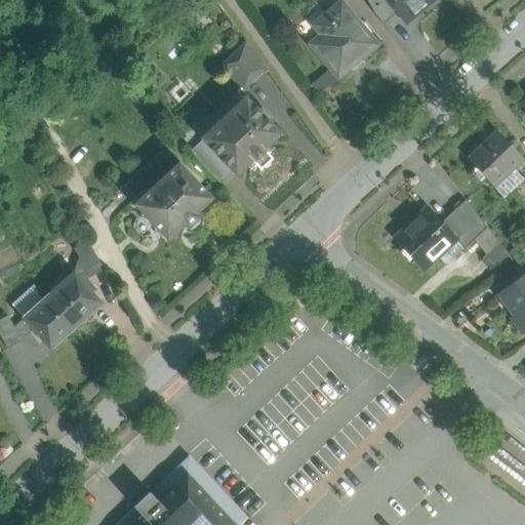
[(397,12),(386,0),(366,0),(374,14),(382,25),(397,12)]
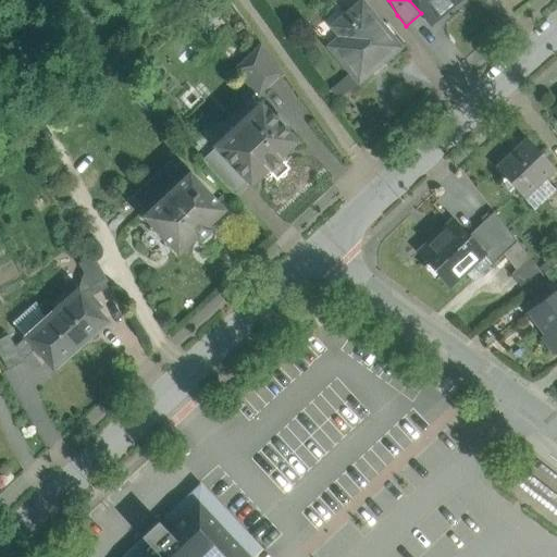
[(457,0),(409,0),(421,13),(430,24),(457,0)]
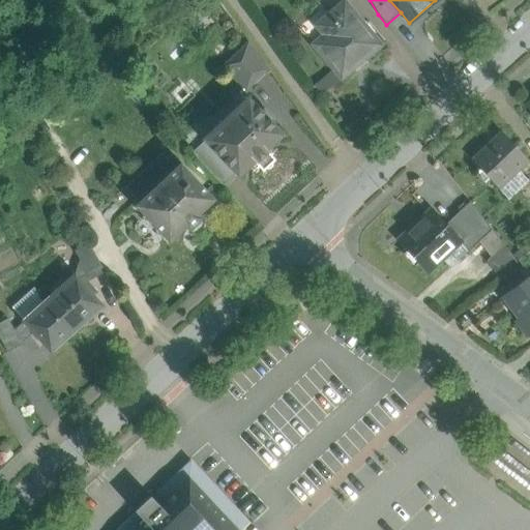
[(381,46),(344,2),(326,17),(334,27),(312,46),(341,79),(381,46)]
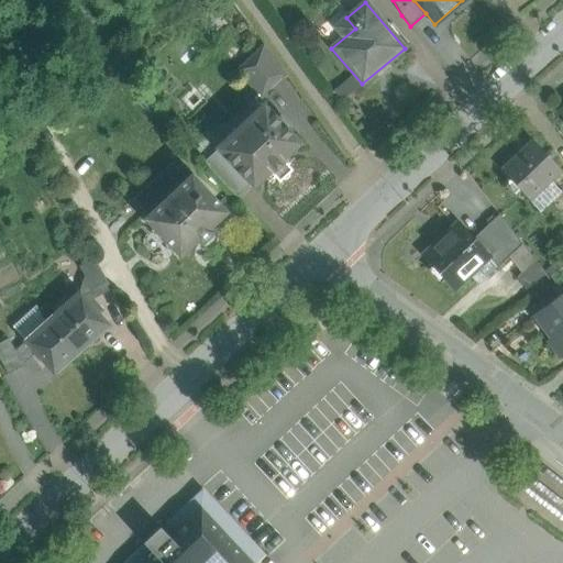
[(282,74),(263,47),(238,72),(261,95),(282,74)]
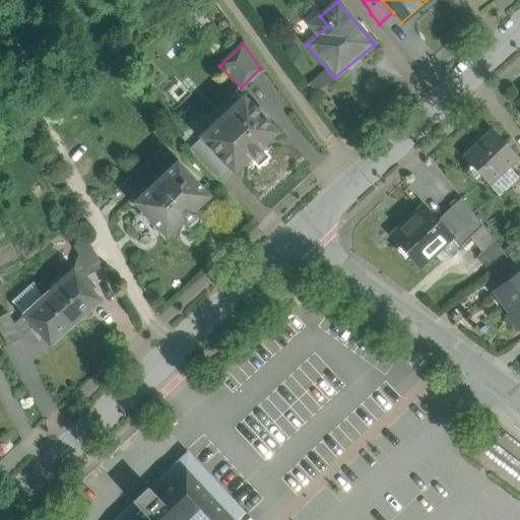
[(256,111),(242,96),(198,136),(201,140),(231,172),(234,174),(242,167),(247,172),(256,164),(262,171),(272,161),(266,154),(273,147),(269,142),(277,134),(264,120),(268,116),(260,107),(256,111)]
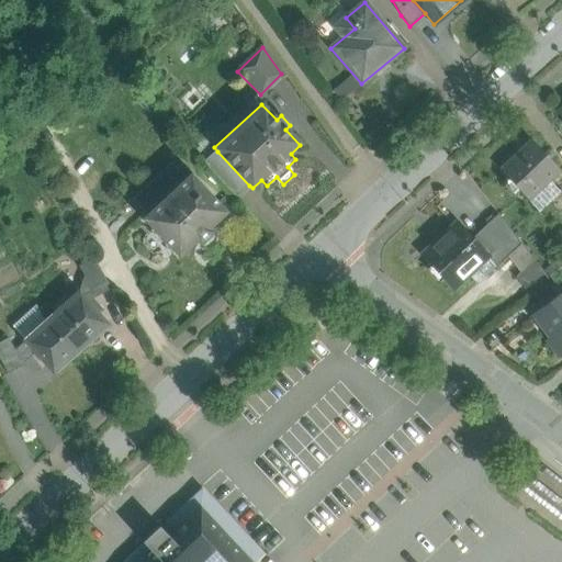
[(531,142),(499,171),(527,200),(544,182),(558,170),(531,142)]
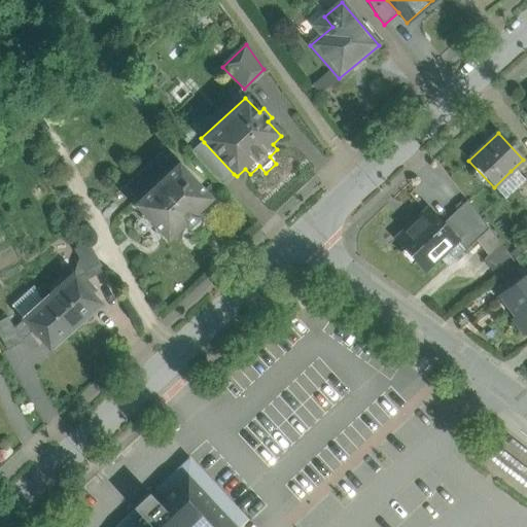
[(234,174),(204,142),(192,152),(196,156),(204,167),(204,166),(221,185),(234,174)]
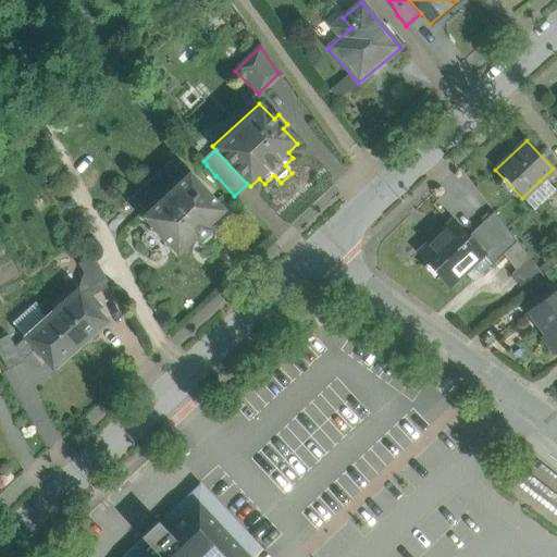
[(186,176),(171,160),(130,197),(145,214),(141,217),(149,225),(146,229),(148,231),(135,243),(145,254),(158,242),(161,245),(165,240),(176,252),(186,245),(193,251),(202,243),(208,249),(219,239),(213,233),(223,224),(217,217),(223,210),(189,173),(186,176)]
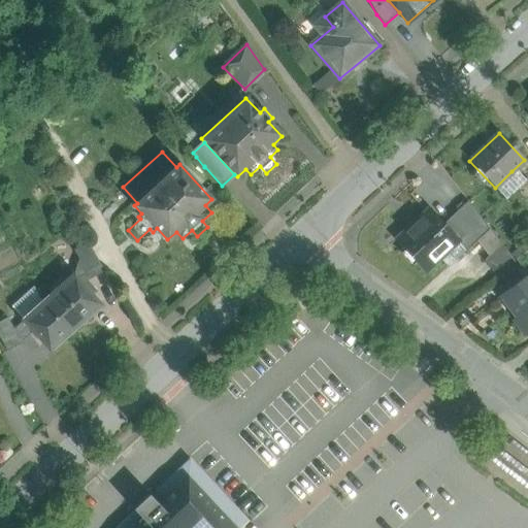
[(512,171),(495,188),(505,199),(523,183),(512,171)]
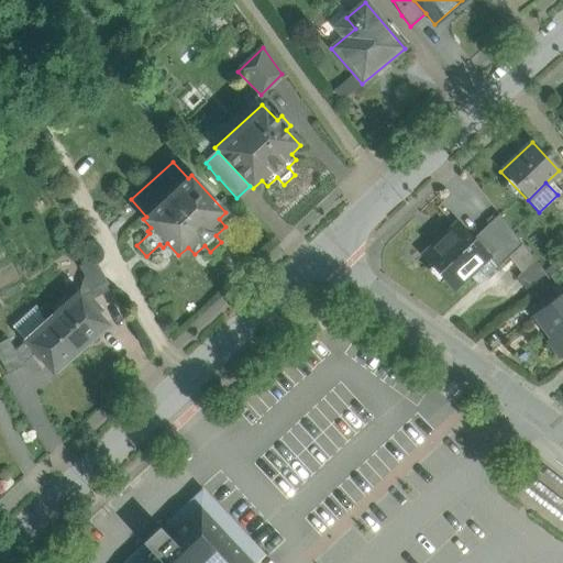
[(498,214),(472,240),(487,256),(486,257),(496,268),(506,260),(521,244),(498,214)]
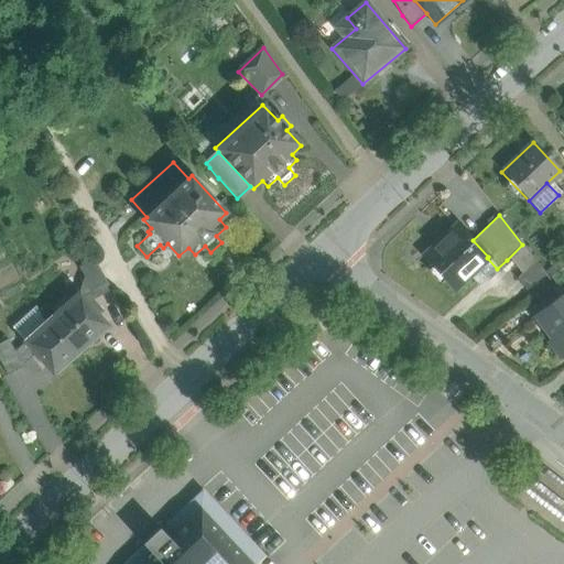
[(473,240),(458,225),(424,258),(454,290),(487,258),(488,257),(473,240)]
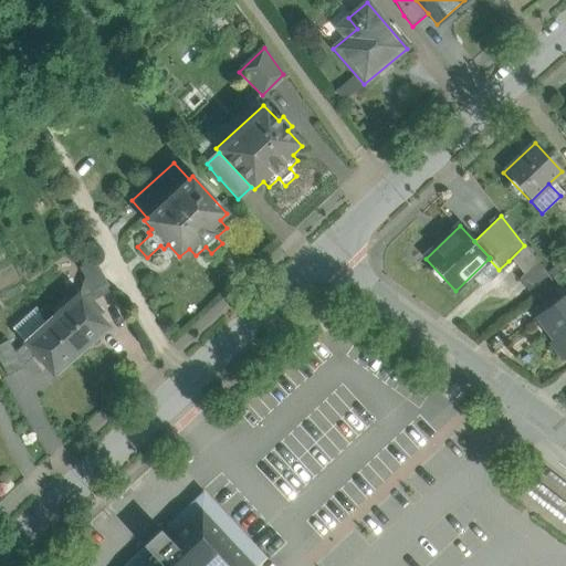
[(509,261),(524,283),(543,269),(524,245),(509,261)]
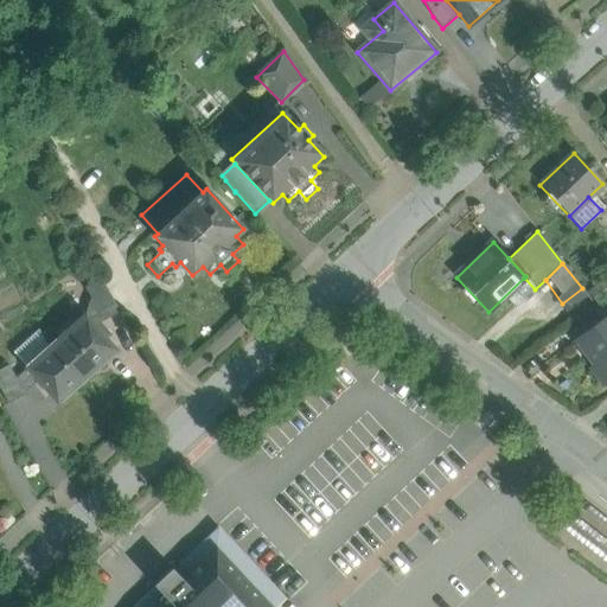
[(102,281),(88,289),(96,307),(102,318),(103,319),(117,311),(102,281)]
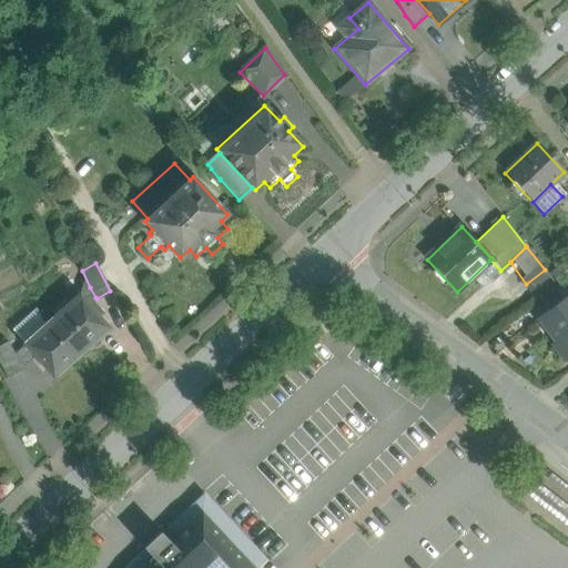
[(558,288),(545,270),(526,284),(520,288),(533,306),(558,288)]
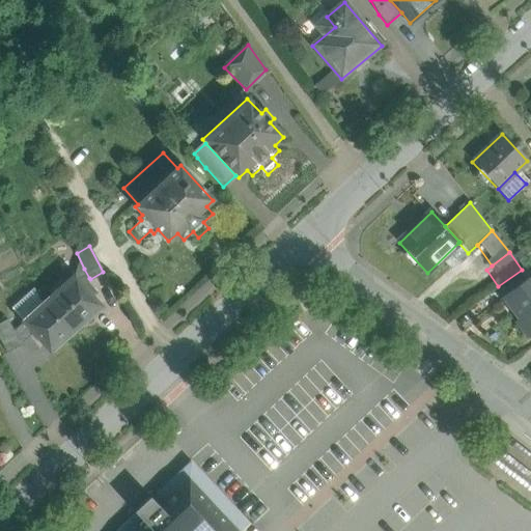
[(84,269),(66,285),(61,280),(49,292),(53,297),(44,306),(70,335),(100,308),(81,286),(89,278),(84,269)]
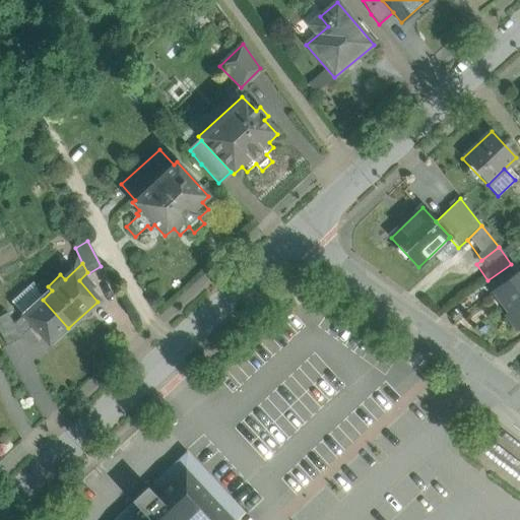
[(519,327),(519,271),(493,291),(509,313),(506,316),(516,330),(519,327)]
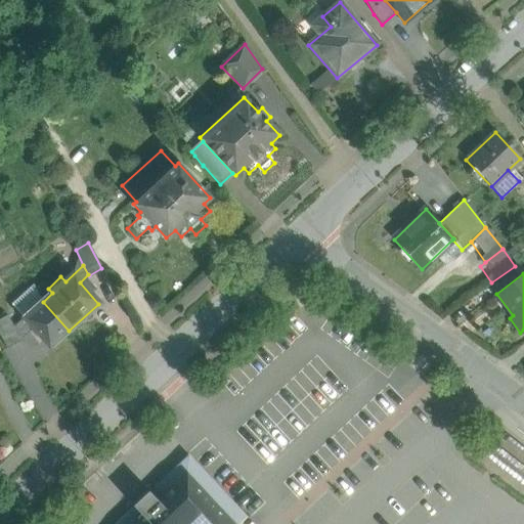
[(34,286),(11,305),(24,318),(33,330),(50,348),(69,331),(43,302),(34,286)]
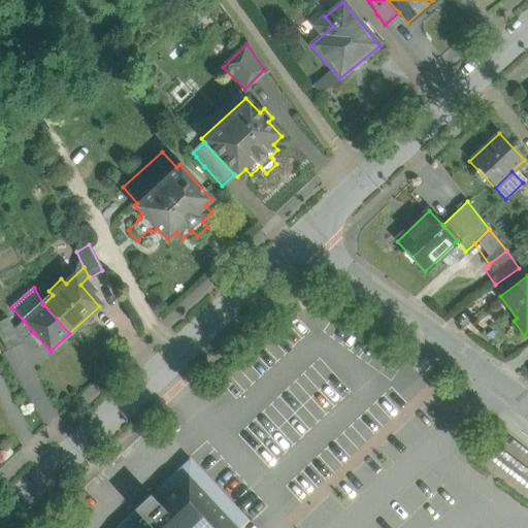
[(7,319),(0,323),(0,338),(7,352),(22,343),(22,342),(14,330),(7,319)]
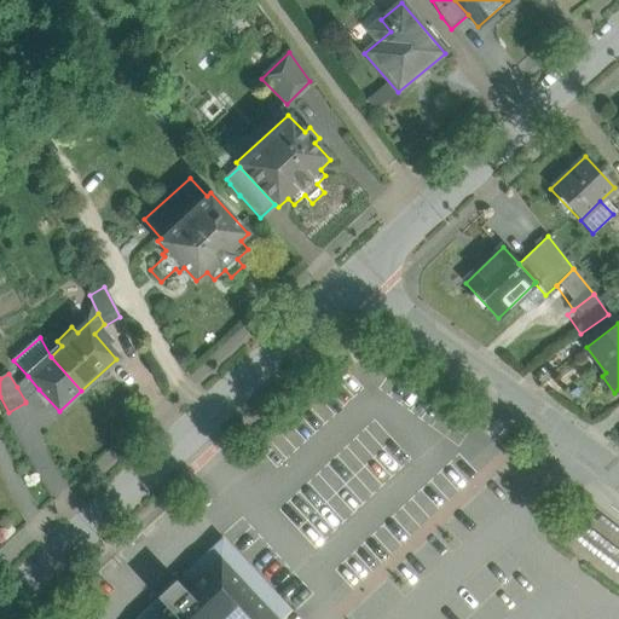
[(28,376),(17,387),(25,401),(39,389),(28,376)]
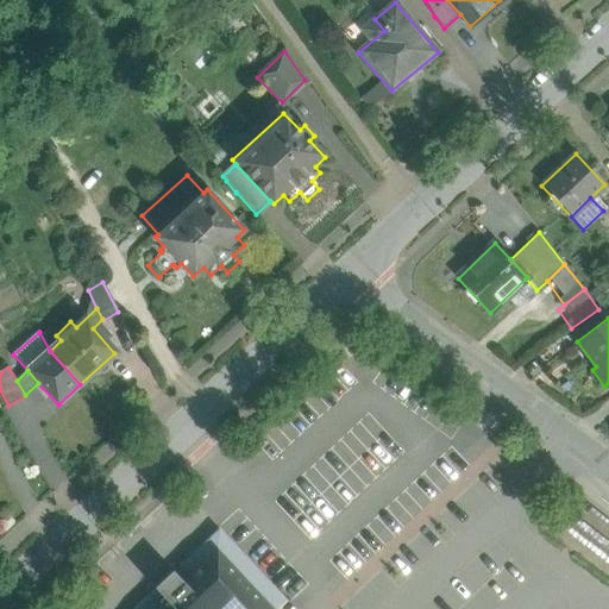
[(520,451),(533,459),(538,453),(525,444),(520,451)]
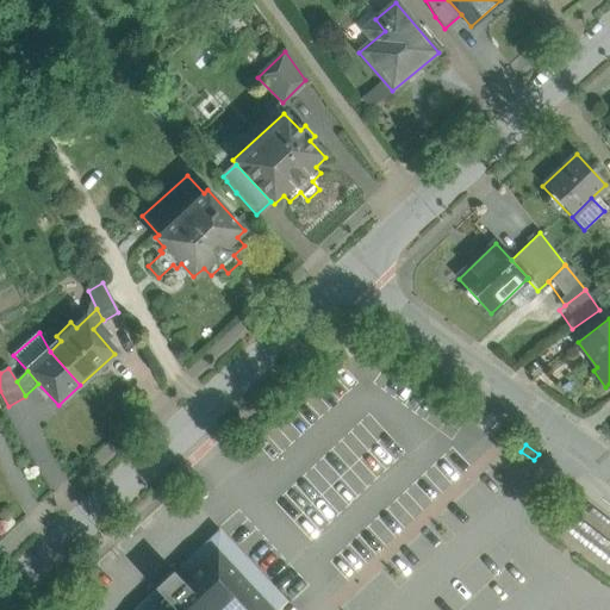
[(219,534),(175,574),(172,571),(162,580),(154,589),(156,592),(137,609),(277,609),(285,604),(219,534)]
